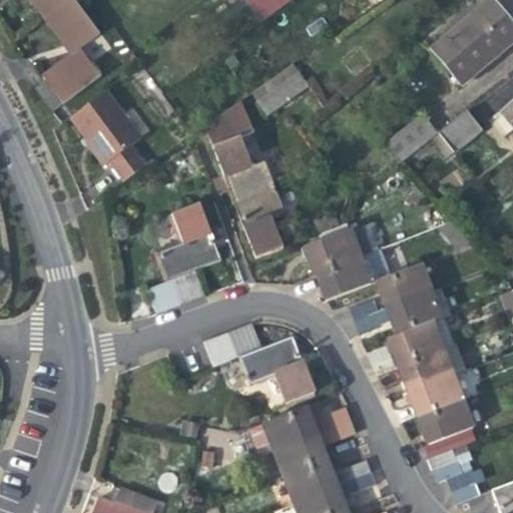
[(30,0),(71,55),(79,49),(99,34),(72,0),(30,0)]
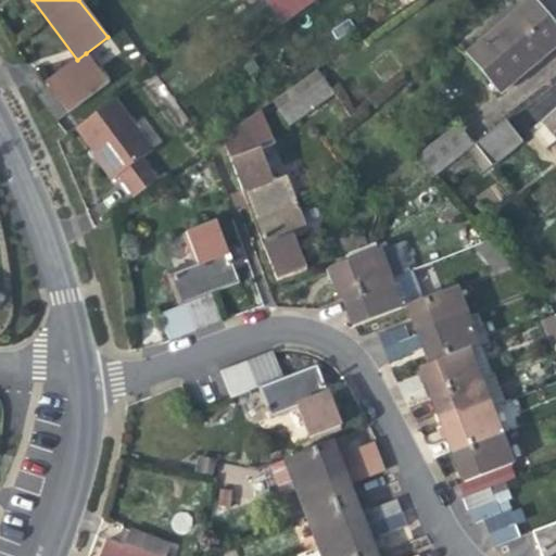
[(265,0),(282,23),(314,0),(265,0)]
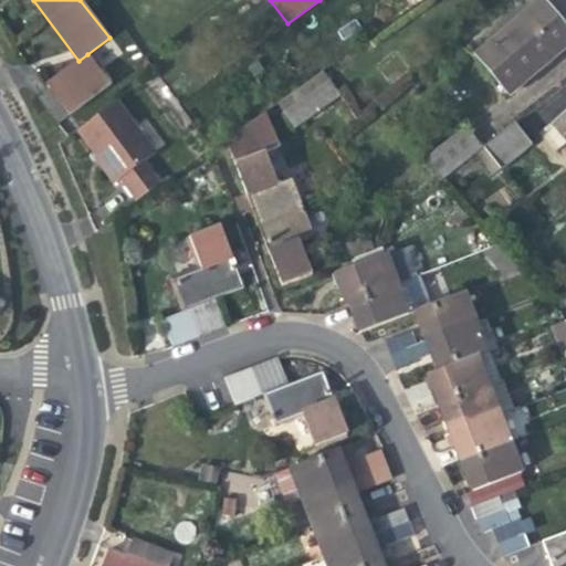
[(320,0),(287,23),(274,32),(282,43),(341,0),(320,0)]
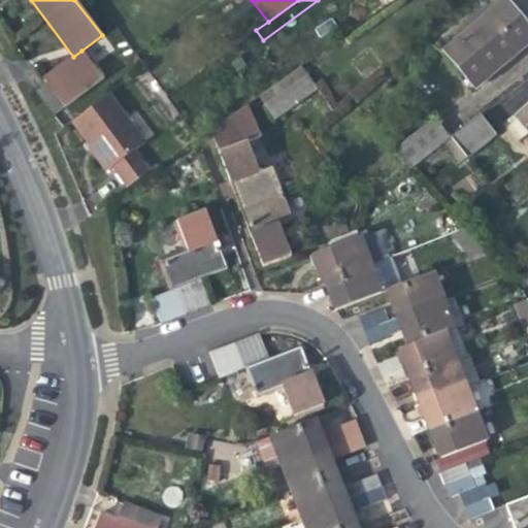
[(527,22),(525,20),(508,0),(507,0),(447,53),(476,87),(527,42),(527,22)]
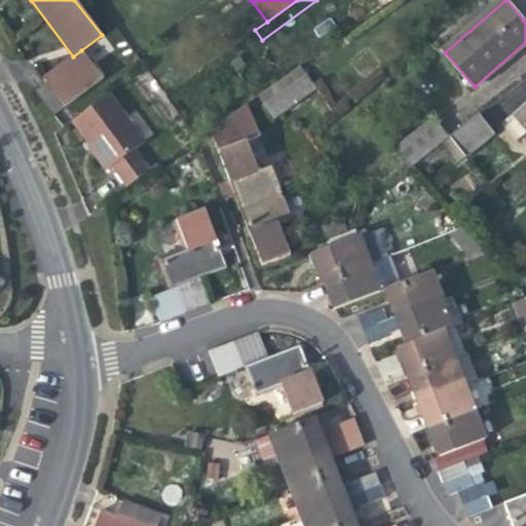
[(102,78),(81,50),(73,57),(42,79),(45,82),(34,90),(52,115),(102,78)]
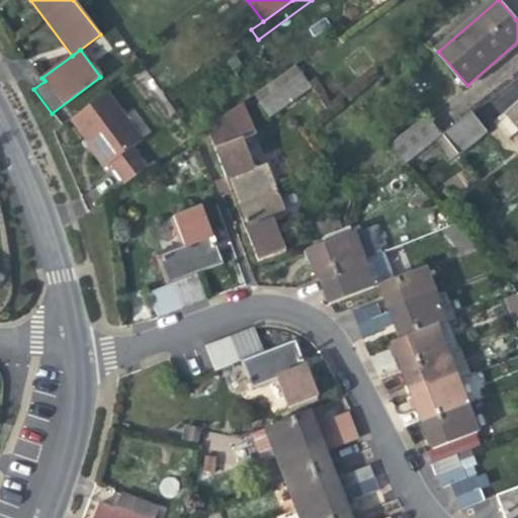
[(295,65),(253,94),(268,116),(311,86),(295,65)]
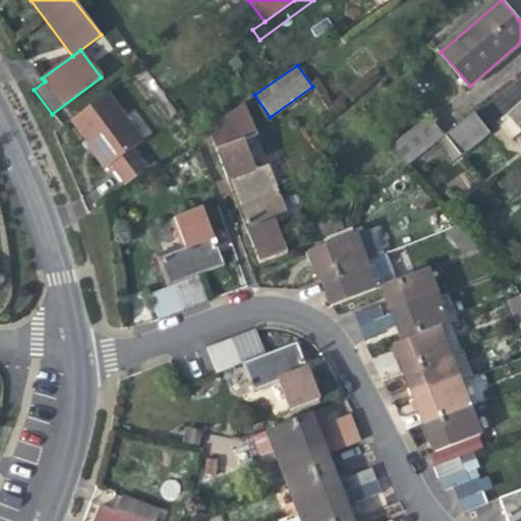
[(105,167),(108,164),(129,149),(139,140),(106,94),(70,119),(88,143),(105,167)]
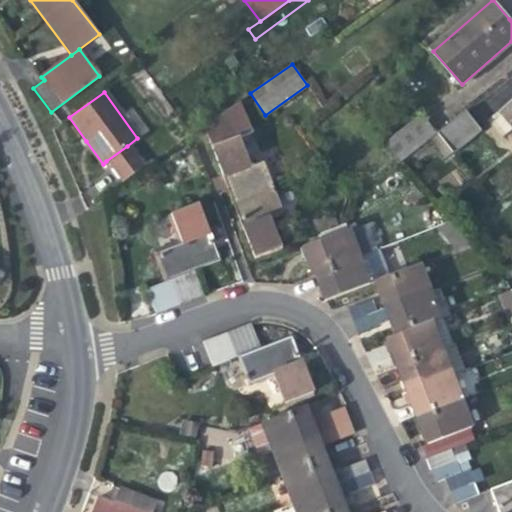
[(240,100),(204,125),(206,130),(243,108),(240,100)]
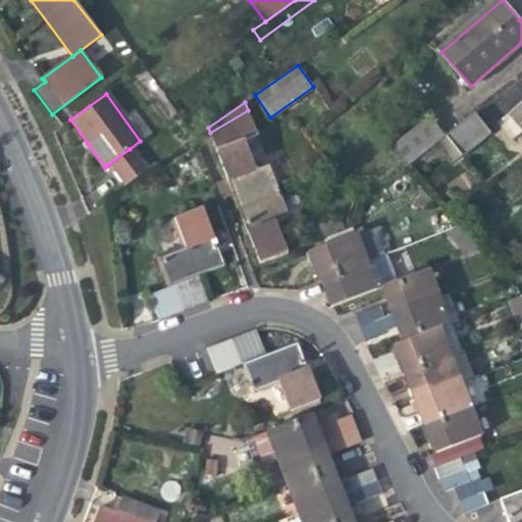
[(521,134),(521,107),(501,125),(514,141),(521,134)]
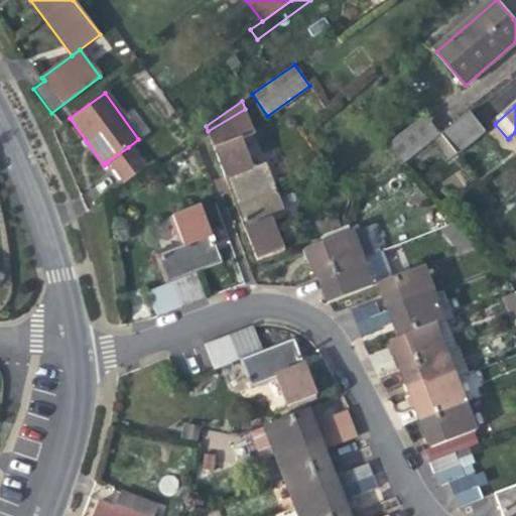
[(208,131),(215,150),(242,140),(255,135),(245,109),(208,131)]
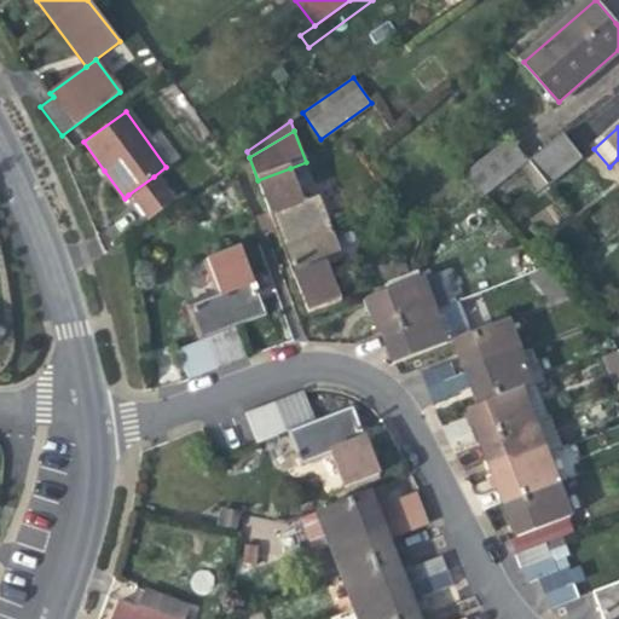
[(563,134),(530,161),(549,185),(550,187),(584,160),(563,134)]
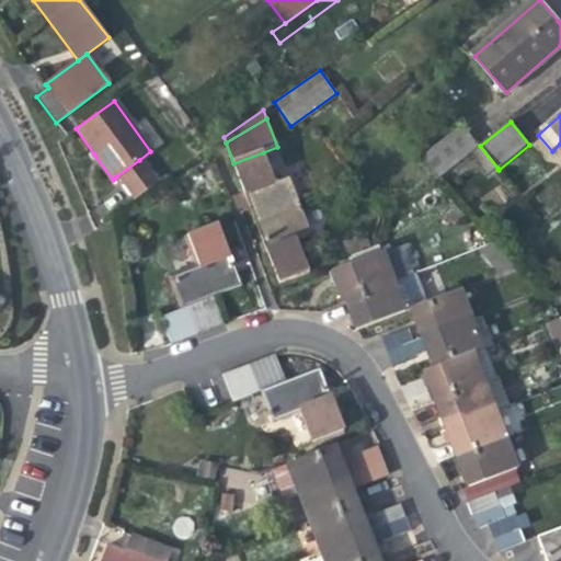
[(441,176),(471,152),(480,146),(464,126),(424,157),(441,176)]
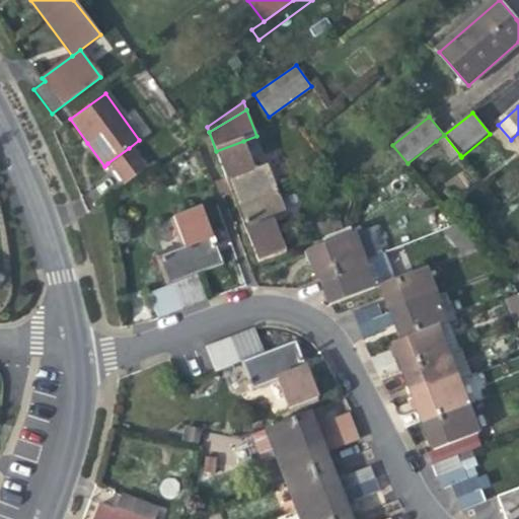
[(452,161),(460,155),(444,135),(436,141),(452,161)]
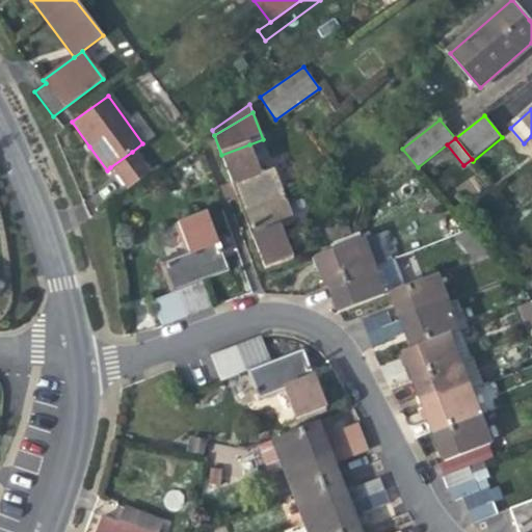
[(249,144),(221,155),(232,180),(234,185),(261,175),(249,144)]
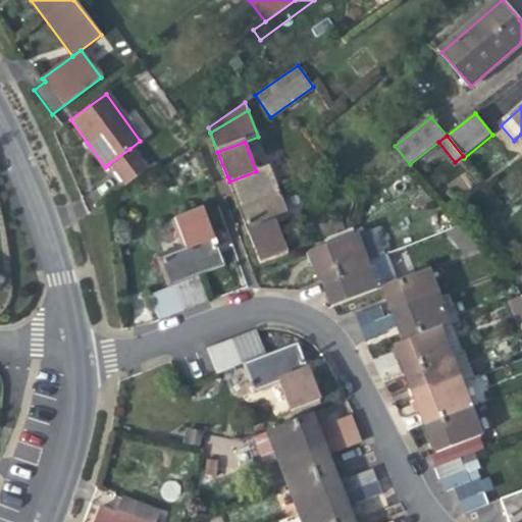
[(129,149),(108,164),(124,186),(145,170),(129,149)]
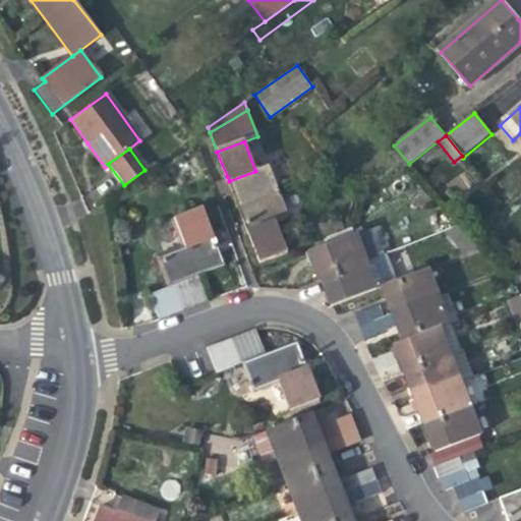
[(270,166),(255,171),(229,181),(233,193),(235,198),(238,208),(280,191),(270,166)]
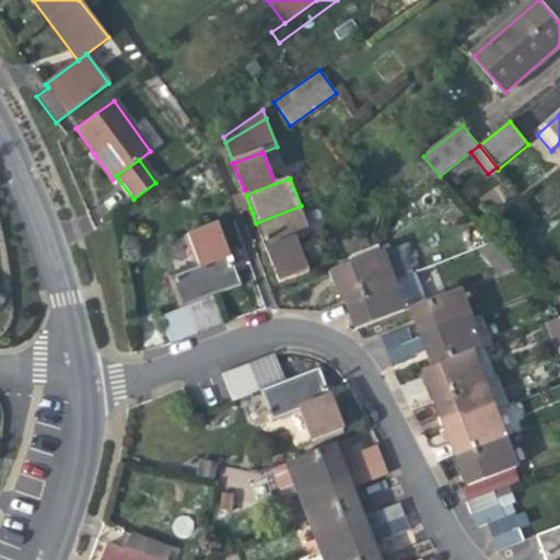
[(241,211),(251,208),(246,195),(244,189),(229,196),(232,202),(236,200),(241,211)]
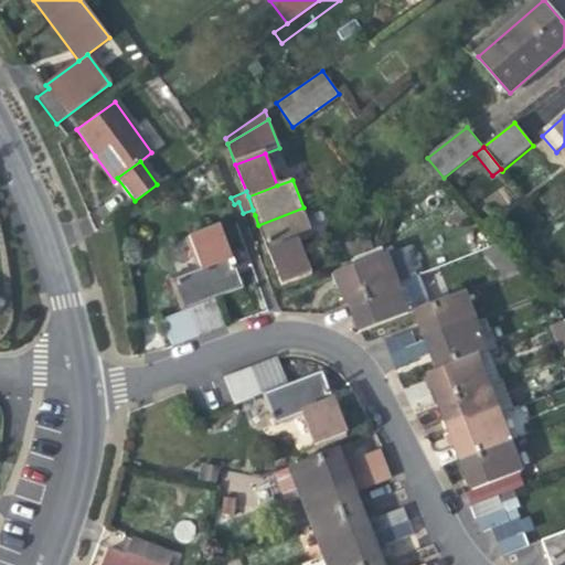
[(270,255),(300,244),(316,237),(304,208),(258,225),(266,244),(270,255)]
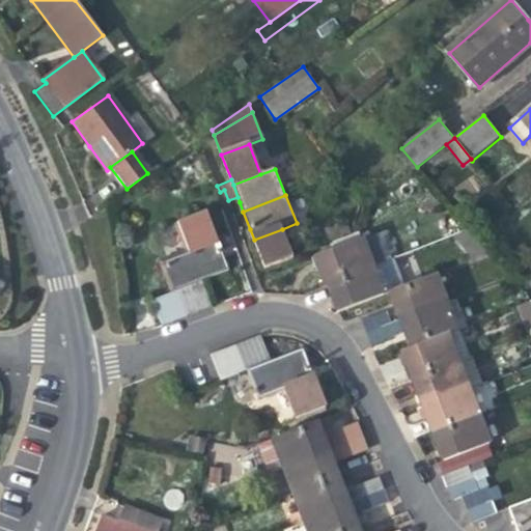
[(189,254),(219,243),(217,239),(208,214),(178,225),(189,254)]
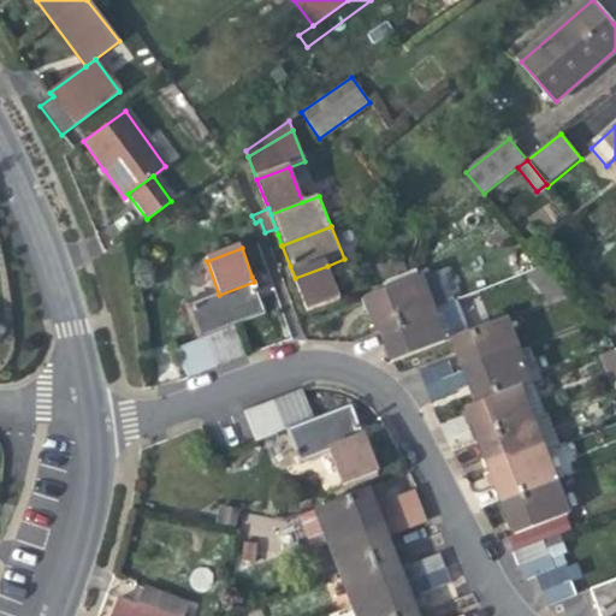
[(375,265),(381,278),(404,270),(400,255),(375,265)]
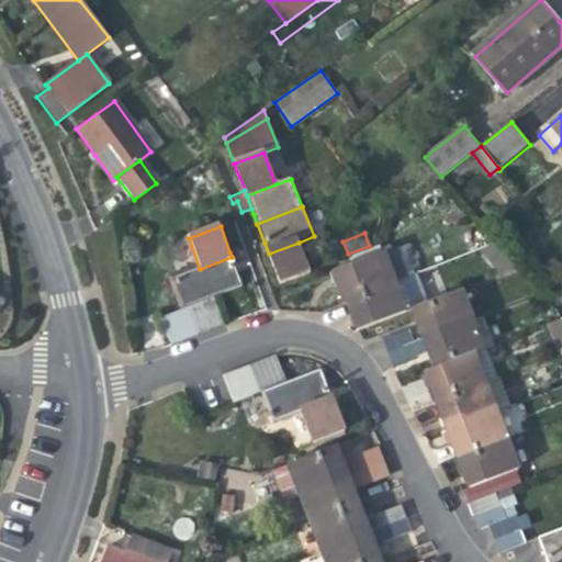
[(299,243),(269,254),(281,284),(310,273),(299,243)]
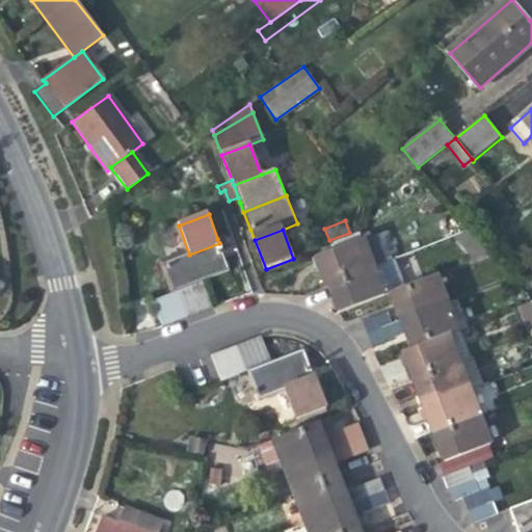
[(229,235),(217,239),(219,243),(224,256),(236,251),(229,235)]
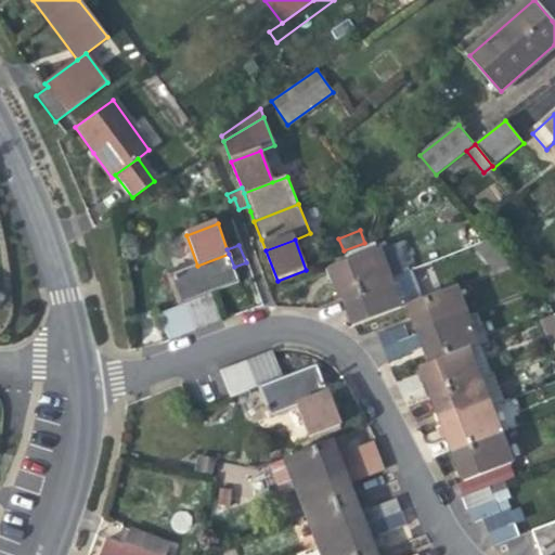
[(381,252),(392,280),(403,275),(392,247),(381,252)]
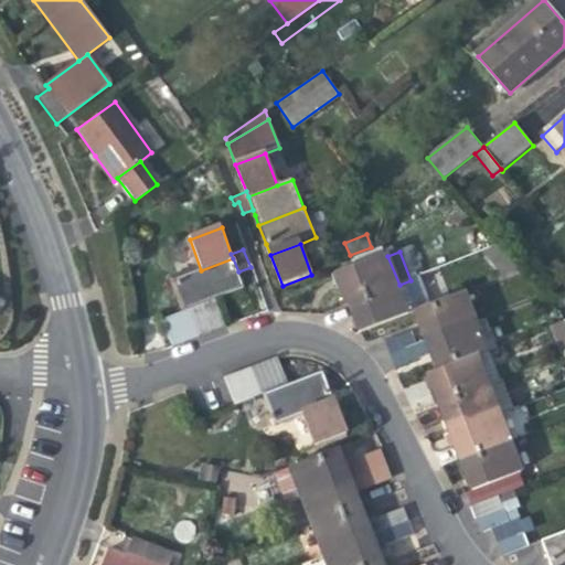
[(348,305),(400,285),(387,256),(336,276),(343,292),(348,305)]
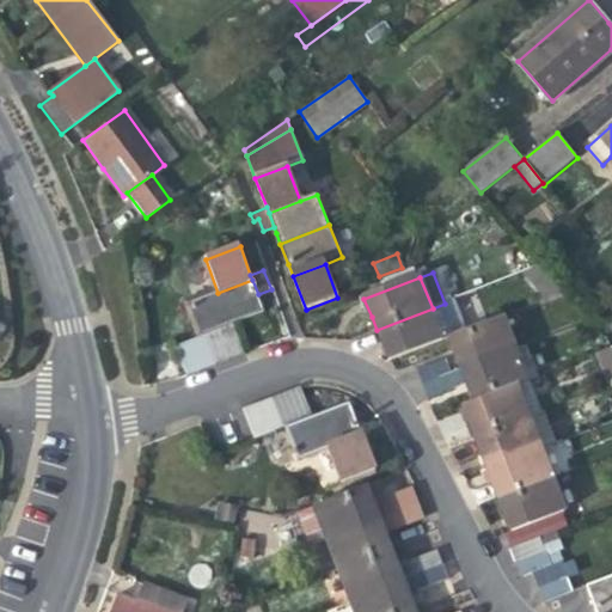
[(252,280),(218,293),(187,304),(199,337),(204,335),(218,330),(236,324),(255,317),(264,313),(258,294),(252,280)]
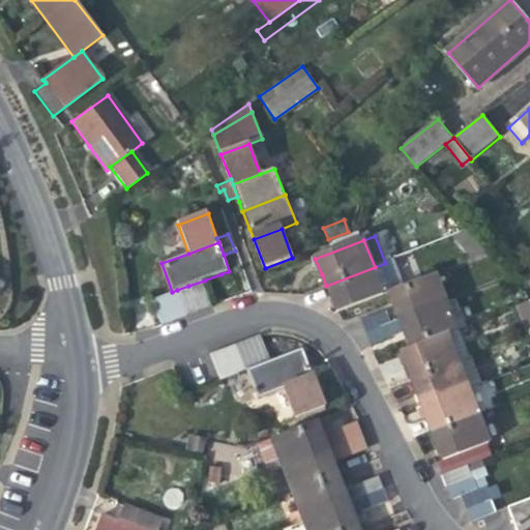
[(385,263),(396,291),(415,284),(405,256),(385,263)]
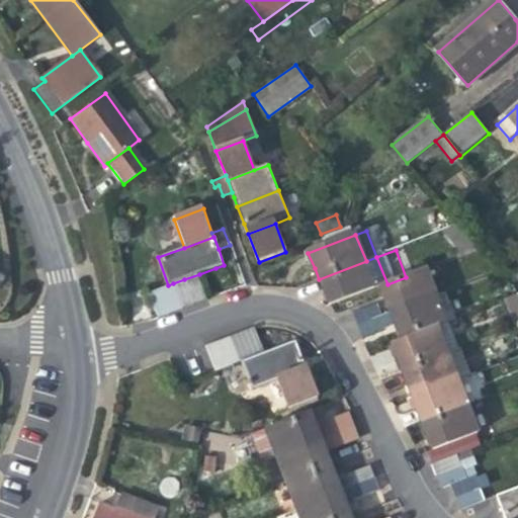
[(387,284),(376,257),(366,261),(319,279),(324,293),(329,307),(382,286),(387,284)]
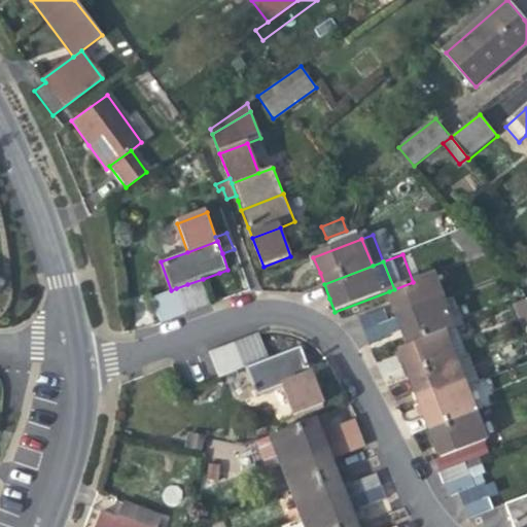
[(398,315),(400,319),(445,302),(434,274),(413,282),(394,289),(389,291),(394,305),(398,315)]
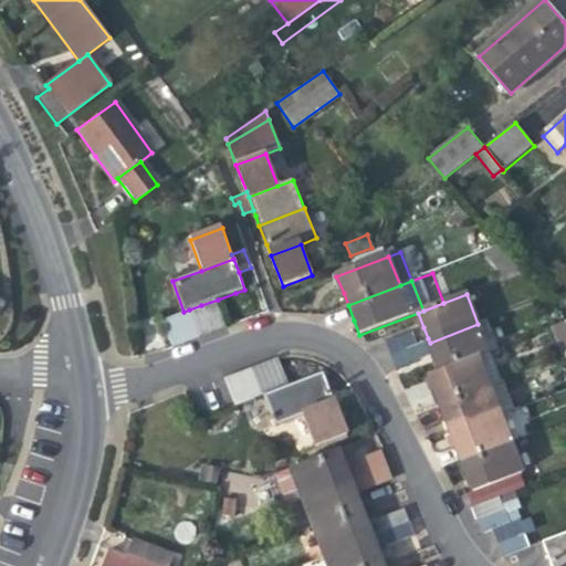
[(228,327),(218,300),(201,305),(212,333),(228,327)]
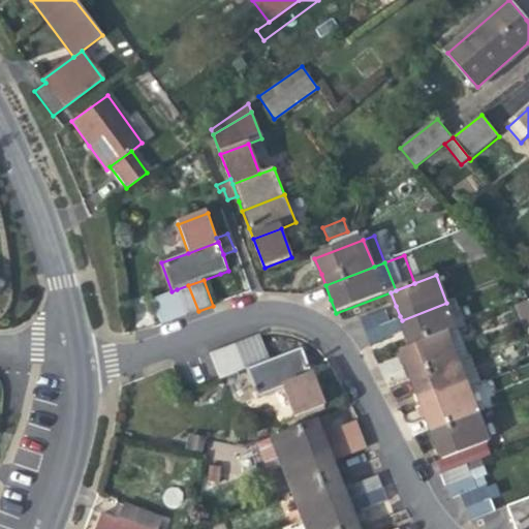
[(187,315),(198,311),(188,285),(177,289),(187,315)]
